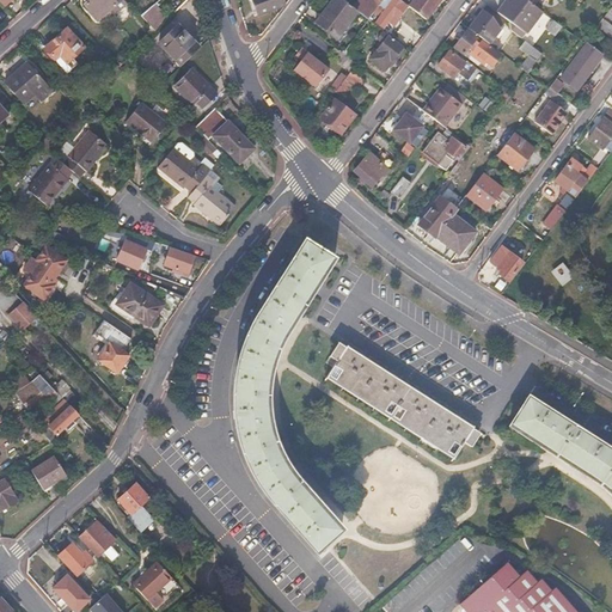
[(120,0),(89,0),(85,4),(98,19),(109,10),(120,0)]
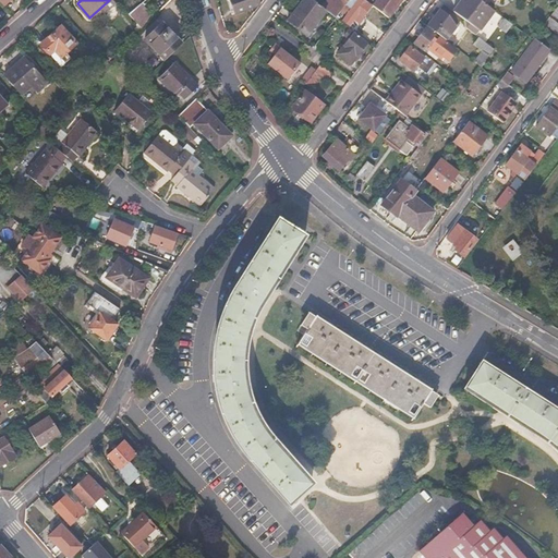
[(114,3),(111,0),(109,0),(99,9),(104,13),(114,3)]
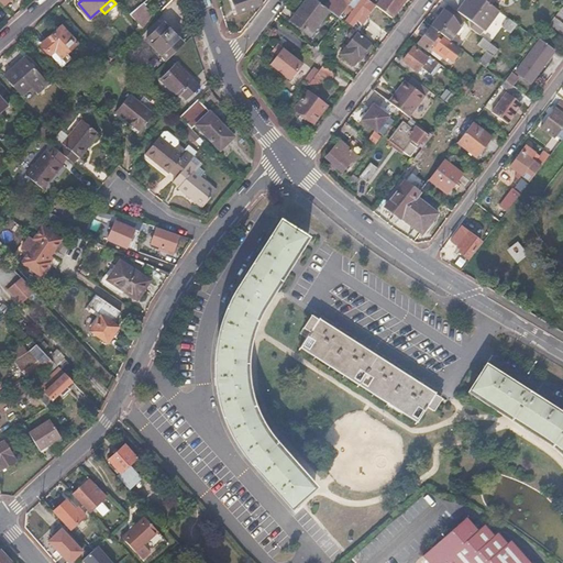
[(231,0),(236,14),(261,6),(258,0),(231,0)]
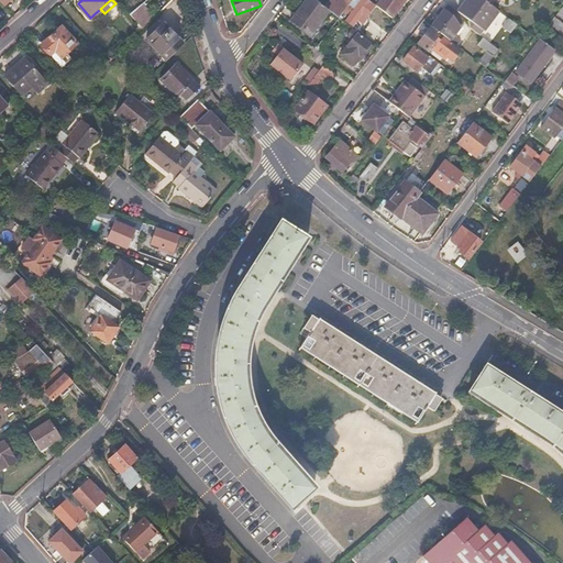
[(322,8),(312,0),(305,0),(289,21),(309,35),(327,11),(322,8)]
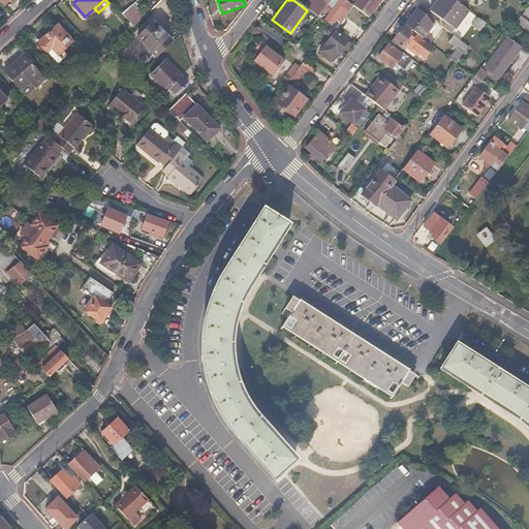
[(308,0),(303,7),(307,10),(317,18),(330,0),(308,0)]
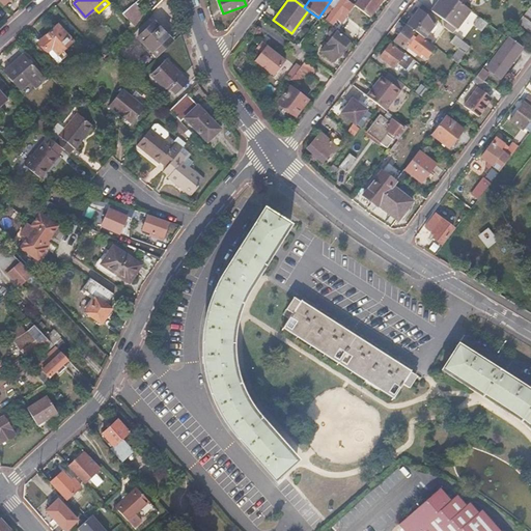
[(333,0),(338,3),(326,20),(332,25),(340,15),(345,19),(355,7),(344,0),(333,0)]
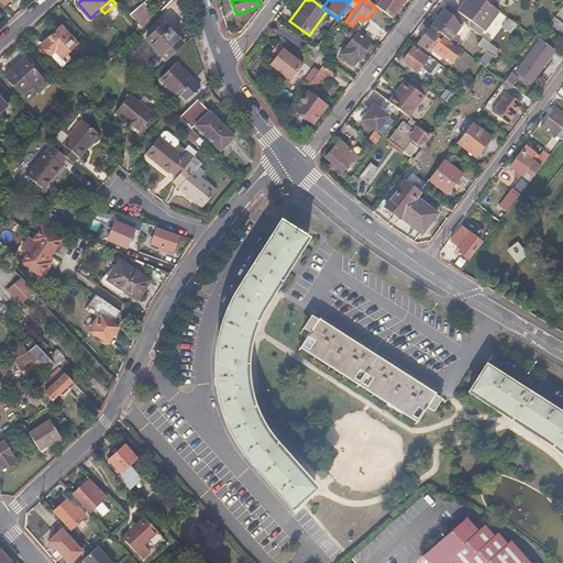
[(381,0),(376,8),(389,18),(403,0),(381,0)]
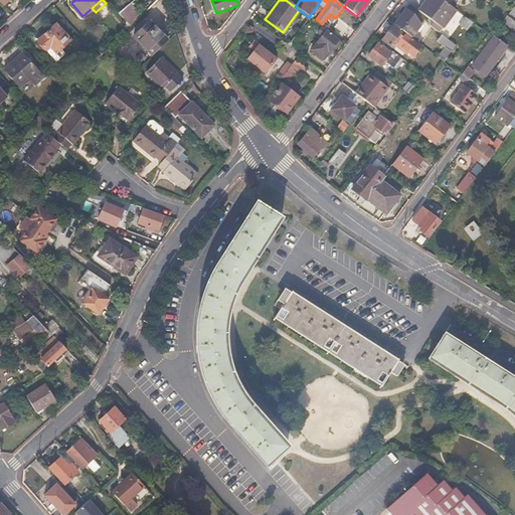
[(434,0),(427,0),(419,12),(422,14),(434,0)]
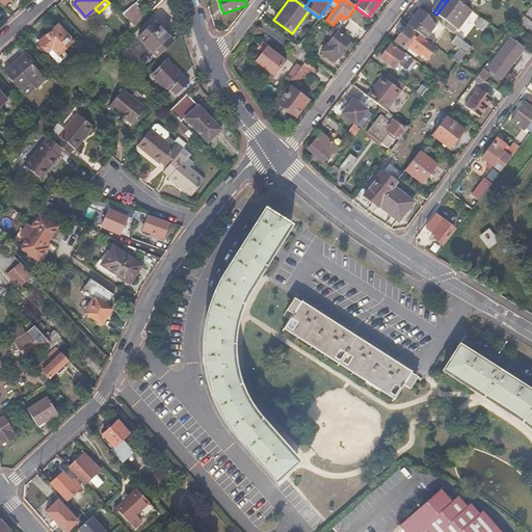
[(471,11),(456,0),(448,0),(436,15),(441,18),(443,20),(444,24),(444,27),(450,32),(453,35),(471,11)]
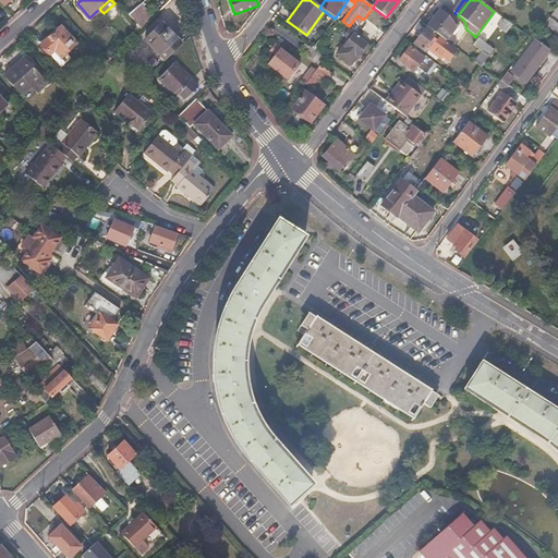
[(142,2),(129,13),(143,29),(155,17),(142,2)]
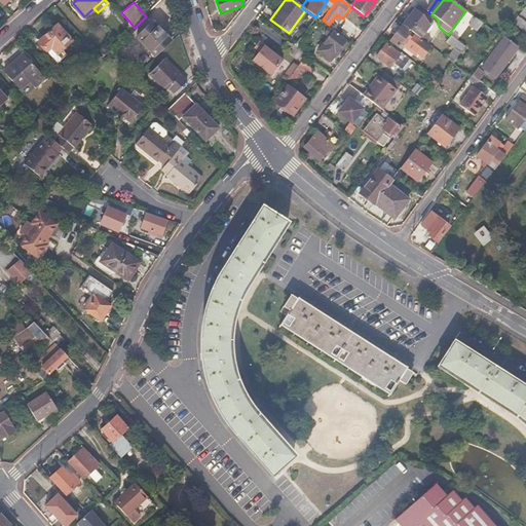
[(418,4),(416,6),(434,20),(436,17),(431,14),(428,12),(418,4)]
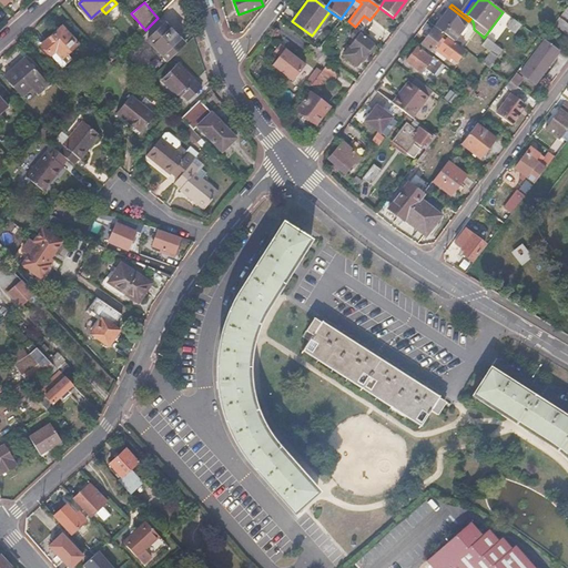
[(468,21),(449,7),(434,27),(459,47),(465,39),(458,34),(468,21)]
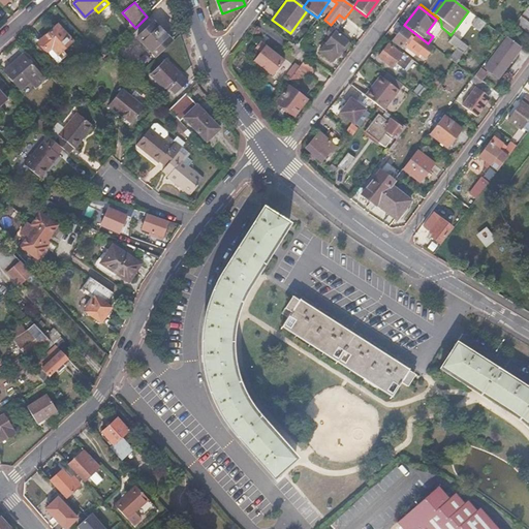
[(528,30),(528,23),(521,17),(516,24),(527,33),(528,30)]
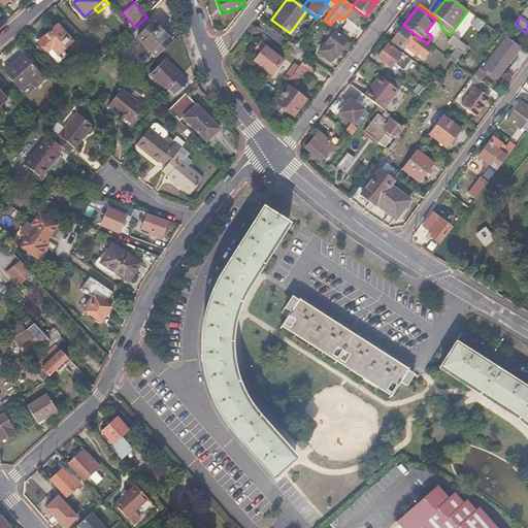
[(153,23),(136,37),(155,58),(171,42),(153,23)]
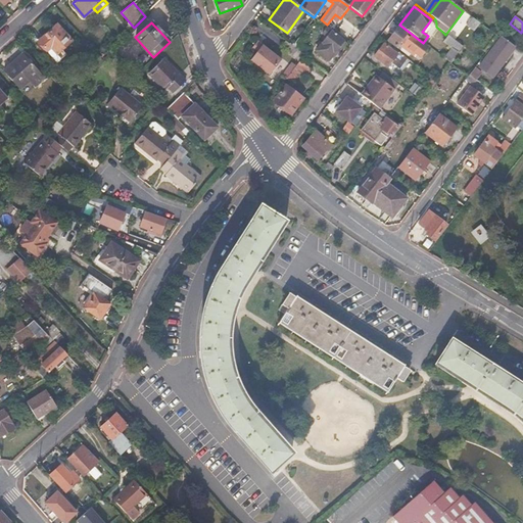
[(72,41),(57,25),(38,42),(47,52),(51,48),(57,54),(72,41)]
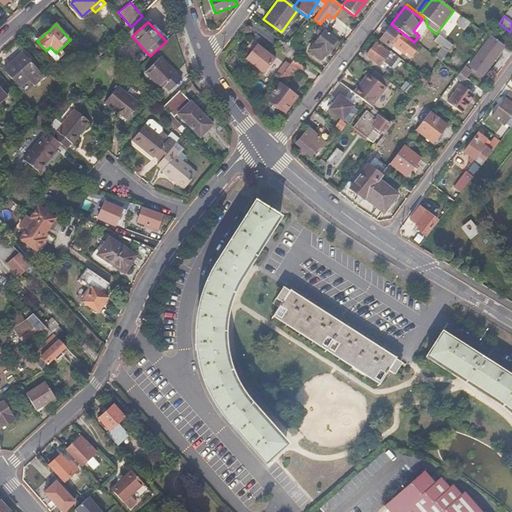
[(387,46),(391,41),(411,56),(418,47),(390,25),(379,40),(387,46)]
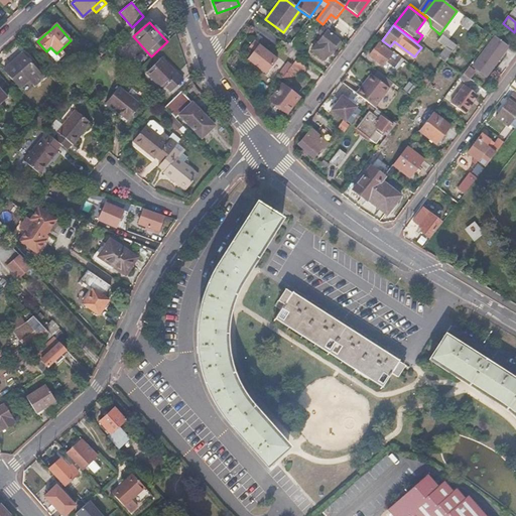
[(318,34),(323,37),(311,51),(324,61),(339,41),(327,32),(328,31),(324,27),(318,34)]
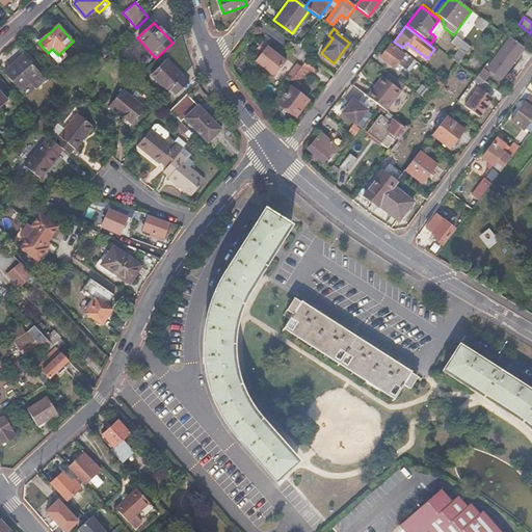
[(450,32),(446,38),(459,49),(451,59),(457,63),(470,48),(453,35),(450,32)]
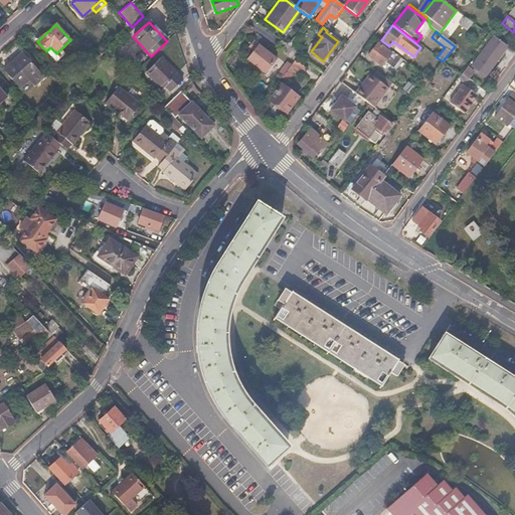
[(506,46),(494,37),(473,65),(477,68),(477,71),(484,76),(506,46)]
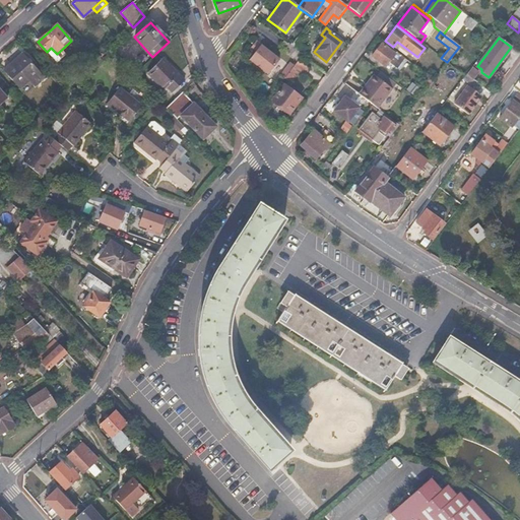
[(254,52),(248,59),(267,74),(278,59),(254,41),(249,48),(254,52)]
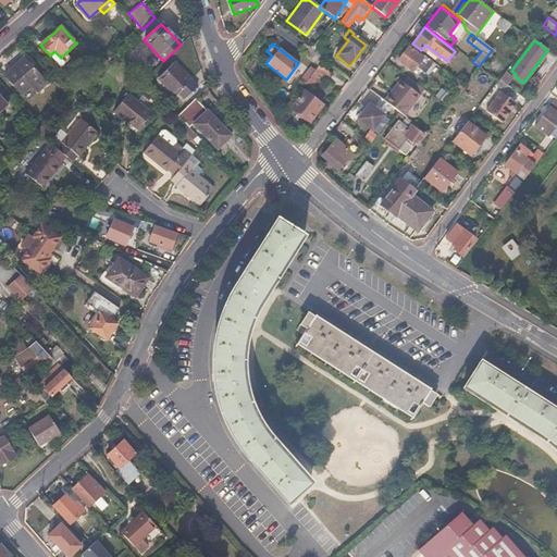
[(304,44),(299,50),(319,65),(319,64),(323,59),(310,49),(304,44)]
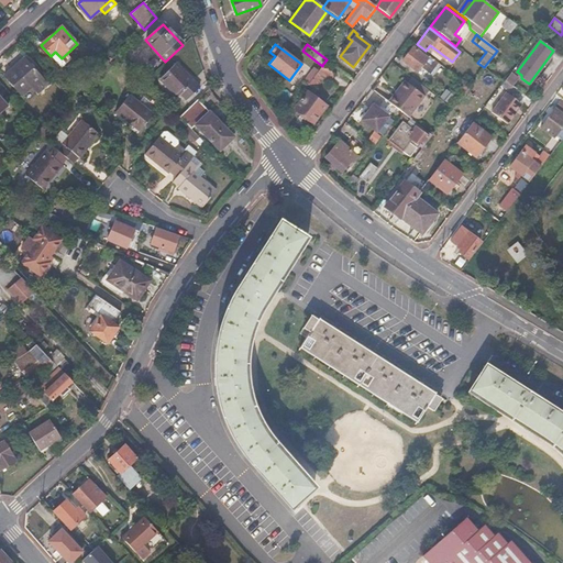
[(428,58),(412,47),(403,62),(417,73),(420,68),(429,75),(438,63),(429,56),(428,58)]
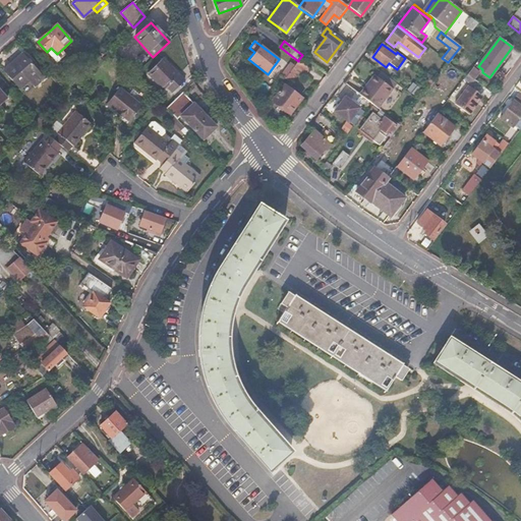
[(23,54),(4,71),(19,89),(30,80),(36,87),(45,78),(23,54)]
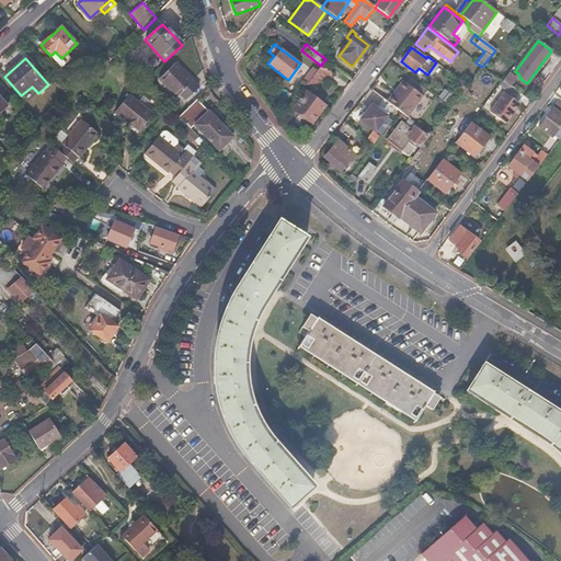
[(102,69),(96,64),(86,76),(90,81),(102,69)]
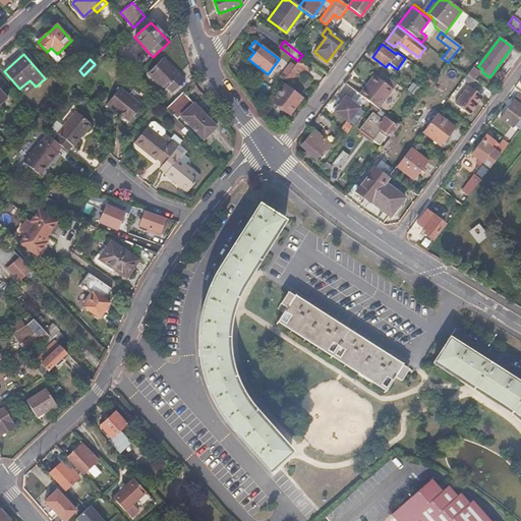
[(161,60),(148,73),(164,91),(166,89),(171,94),(183,82),(178,76),(177,77),(161,60)]
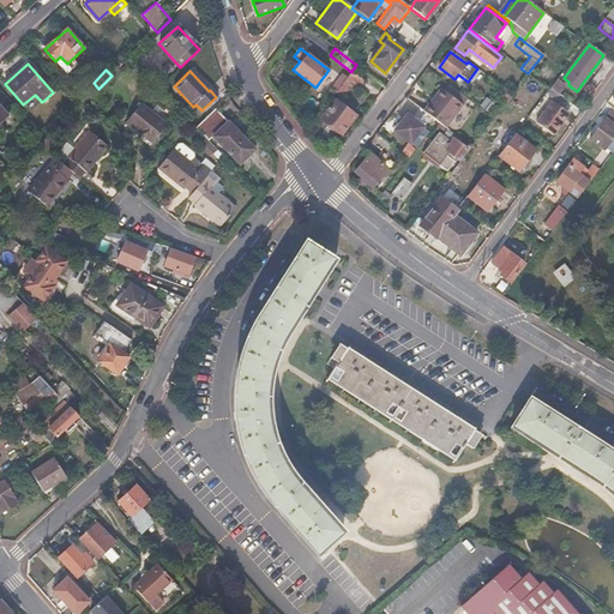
[(351,71),(351,72),(335,92),(341,96),(350,83),(359,89),(365,82),(351,71)]
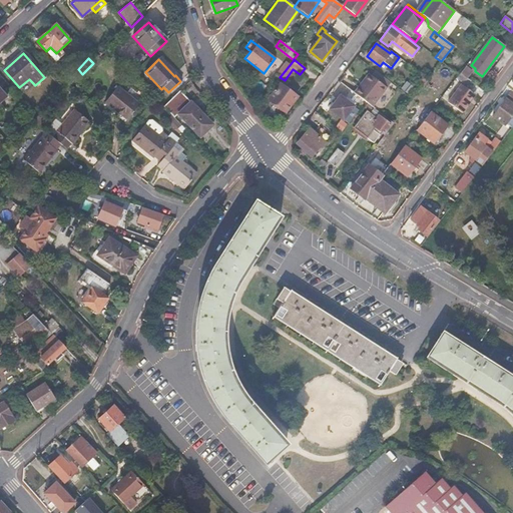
[(472,70),(466,65),(460,73),(466,78),(472,70)]
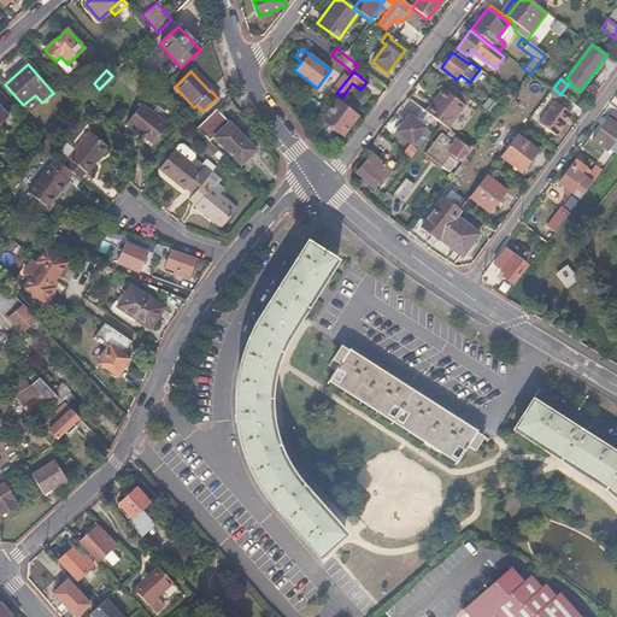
[(446,92),(444,89),(433,104),(435,106),(446,92)]
